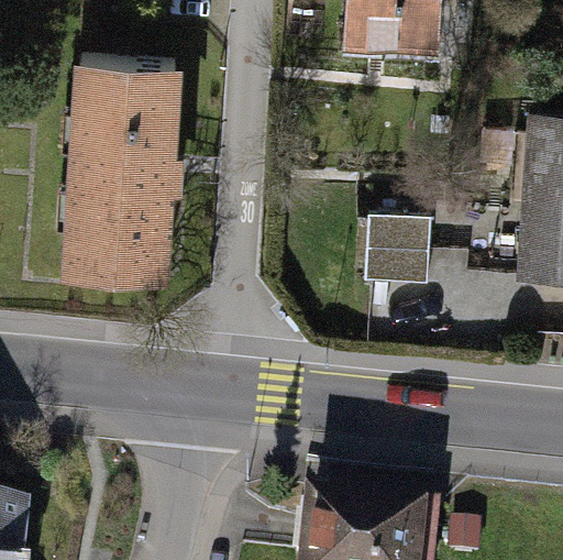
[(351,0),(350,37),(389,40),(388,58),(430,59),(431,42),(438,42),(439,0),(351,0)]
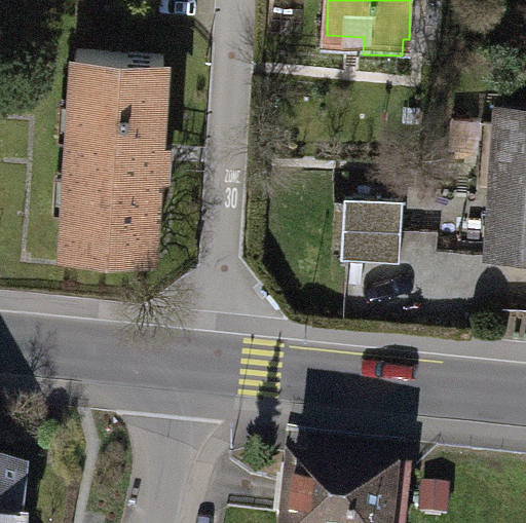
[(164,57),(78,51),(66,246),(152,252),(157,171),(165,172),(167,139),(159,139),(164,57)]
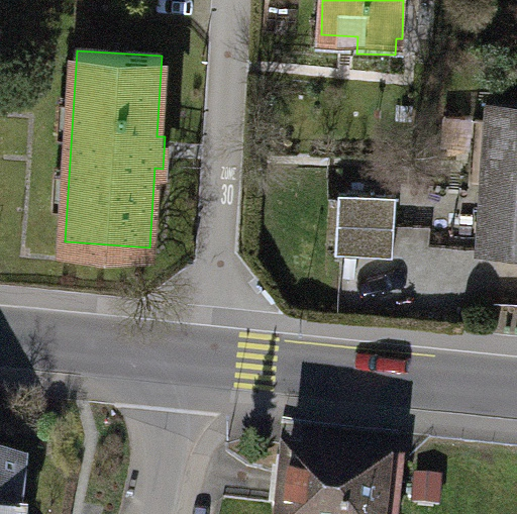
[(516,107),(494,106),(484,251),(516,253),(516,107)]
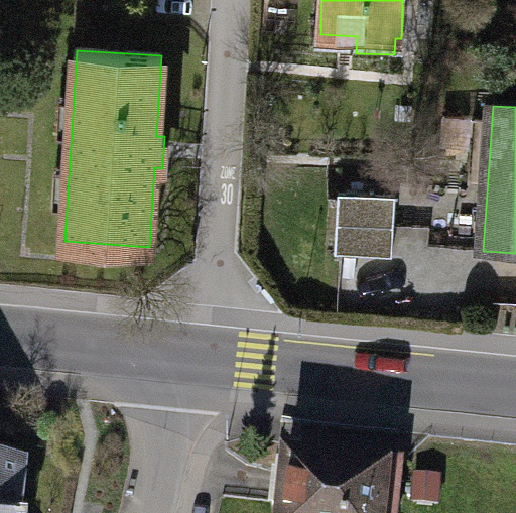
[(395,199),(339,196),(336,254),(392,257),(395,199)]
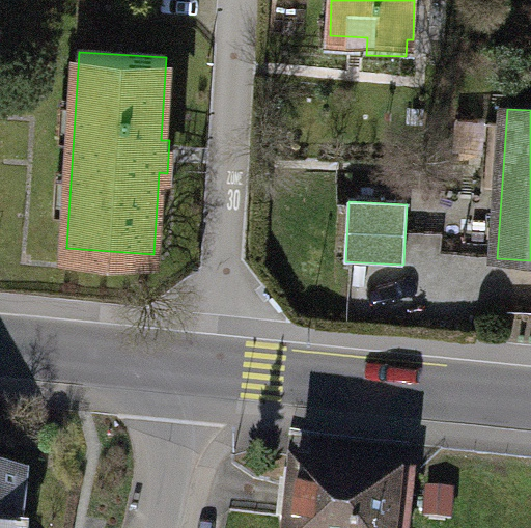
[(320,477),(286,473),(281,522),(288,523),(287,527),(408,527),(413,478),(320,469),(320,477)]
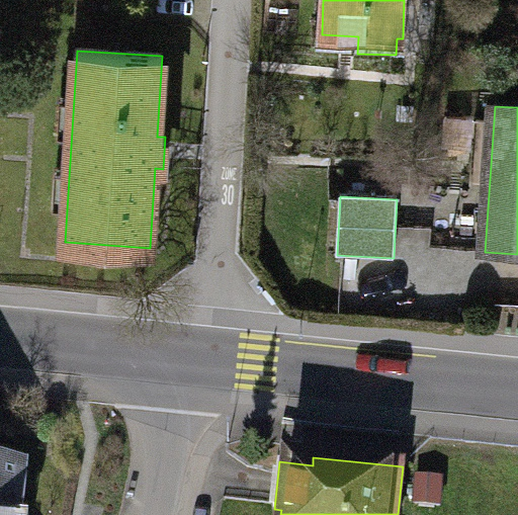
[(13,514),(19,474),(0,470),(0,514),(13,514)]
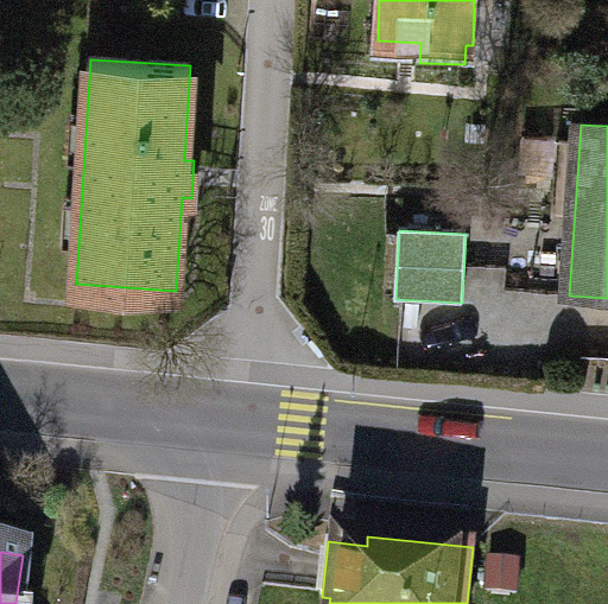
All buildings are outlined.
